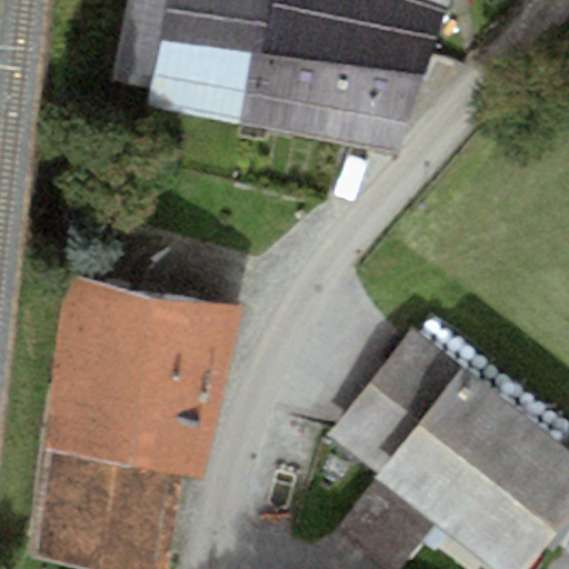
[(128,0),(110,98),(238,123),(262,37),(271,0),(128,0)]
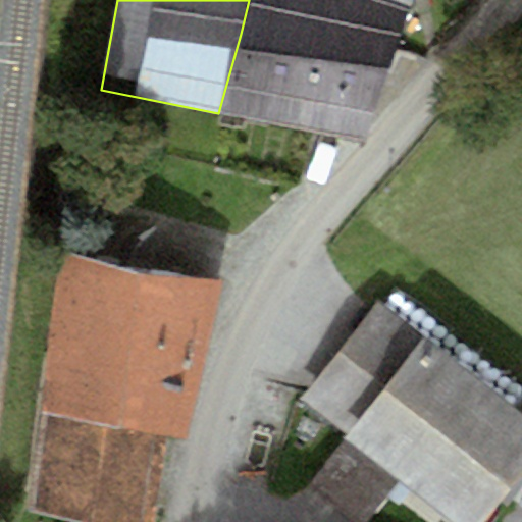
[(249,0),(241,34),(389,65),(413,0),(249,0)]
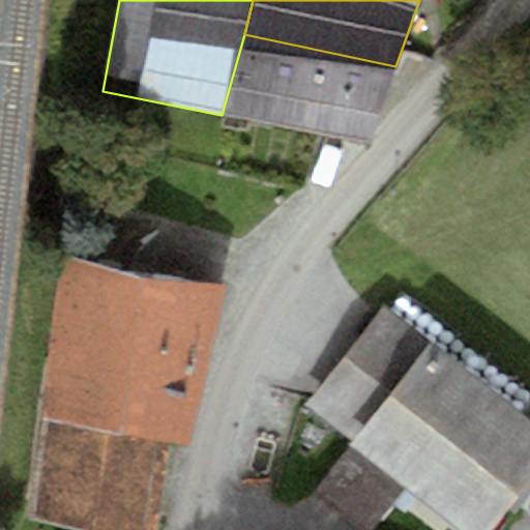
[(369,142),(395,66),(244,34),(222,115),(369,142)]
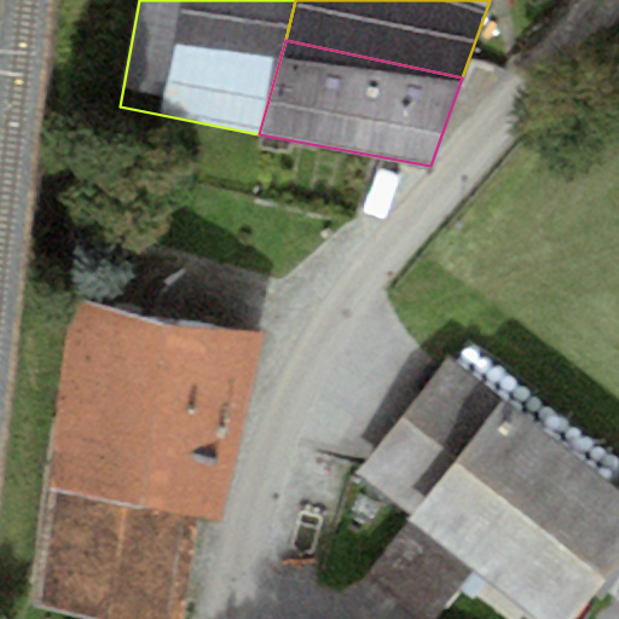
[(261,329),(87,299),(34,600),(142,618),(179,618),(198,515),(227,520),(261,329)]
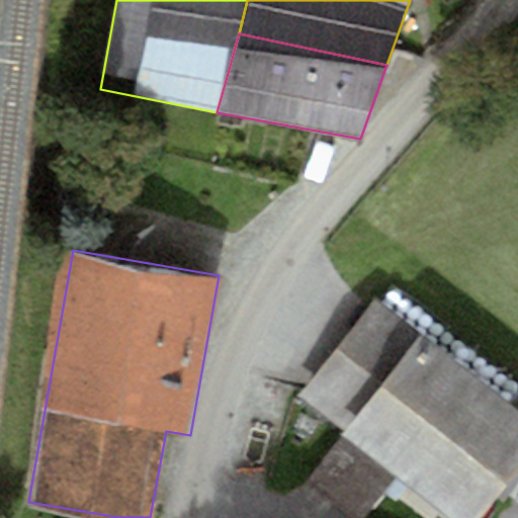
[(517,409),(376,298),(299,397),(346,432),(309,480),(357,517),(366,517),(400,476),(453,517),(479,517),(517,467),(517,409)]
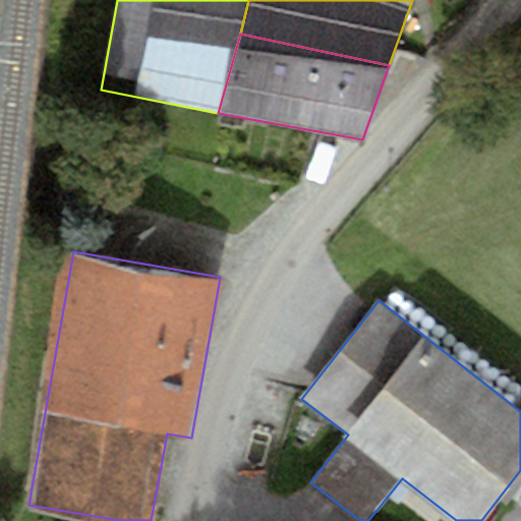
All buildings are outlined.
